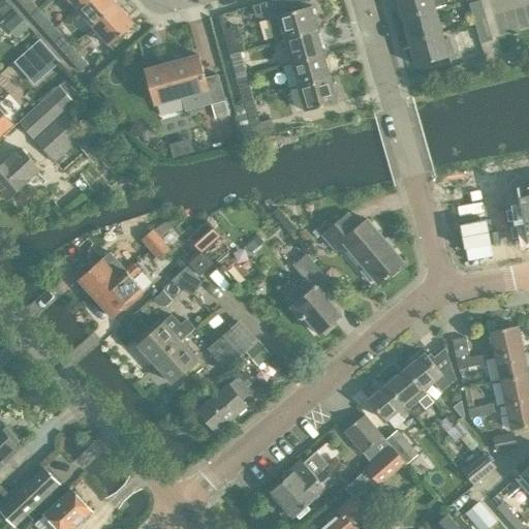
[(17,0),(31,16),(34,13),(35,16),(39,10),(38,9),(39,8),(31,0),(17,0)]
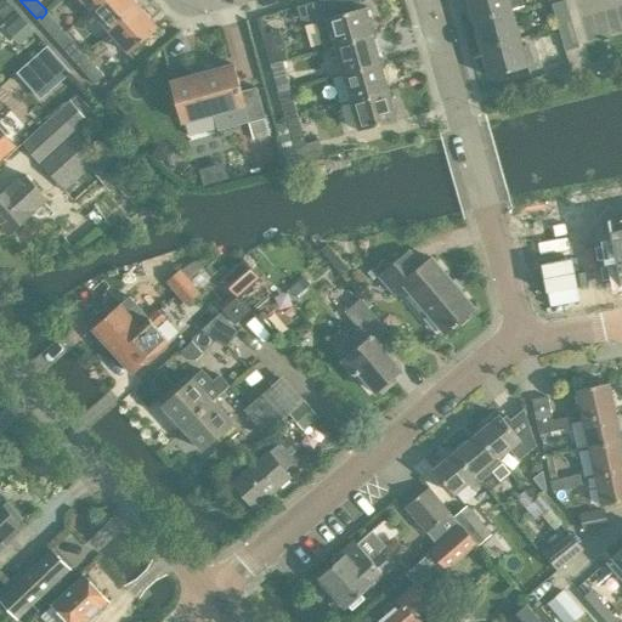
[(82,0),(91,10),(102,0),(82,0)]
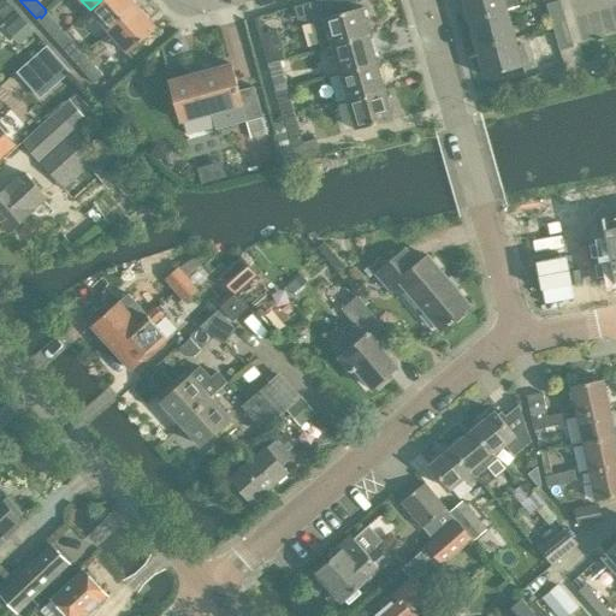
[(134,0),(101,0),(90,10),(110,31),(140,6),(134,0)]
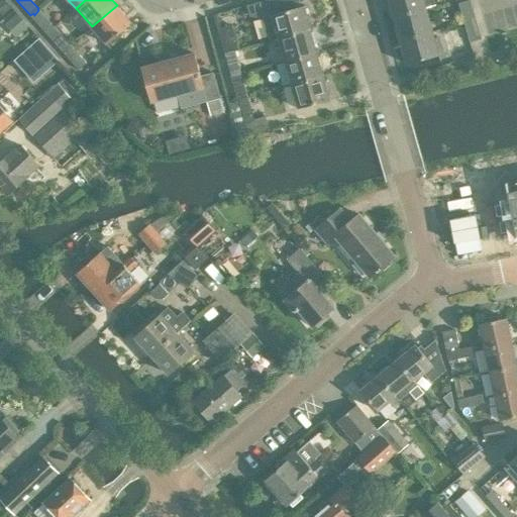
[(264,0),(249,4),(251,14),(264,17),(270,40),(310,29),(304,6),(289,9),(286,0),(264,0)]
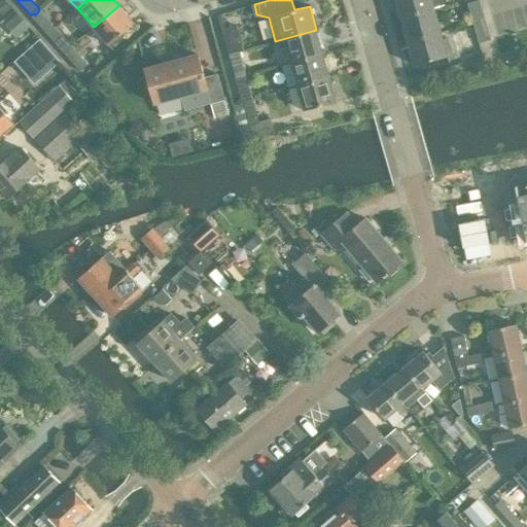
[(398,0),(403,16),(436,7),(433,0),(398,0)]
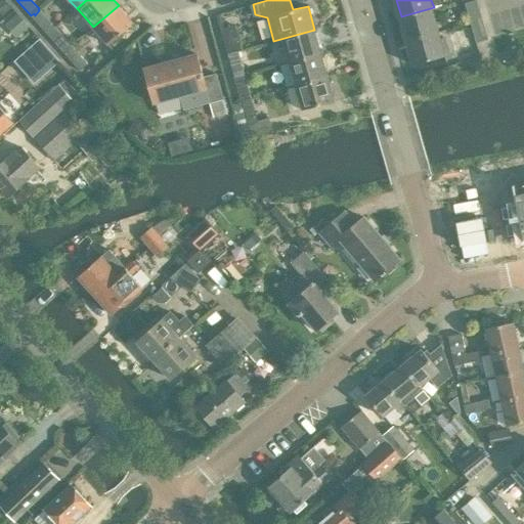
[(475,0),(467,2),(472,22),(483,18),(478,0),(475,0)]
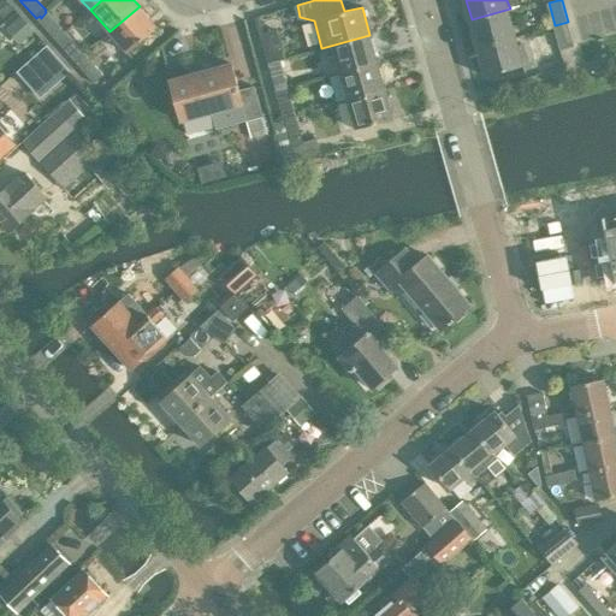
[(140,6),(110,31),(130,54),(159,28),(140,6)]
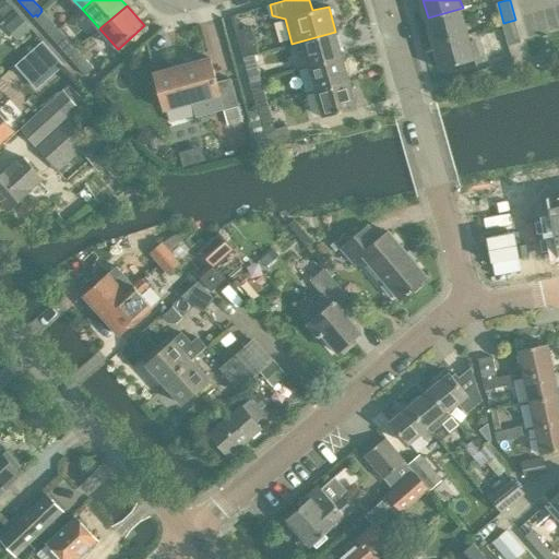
[(428,18),(435,43),(470,33),(463,8),(428,18)]
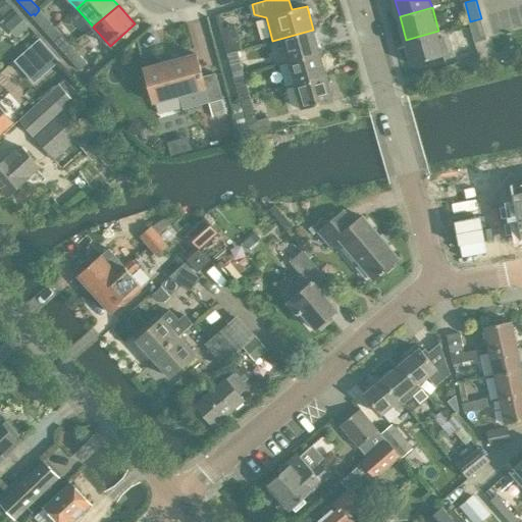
[(31,15),(48,35),(56,28),(39,8),(38,9),(39,10),(35,15),(34,13),(31,15)]
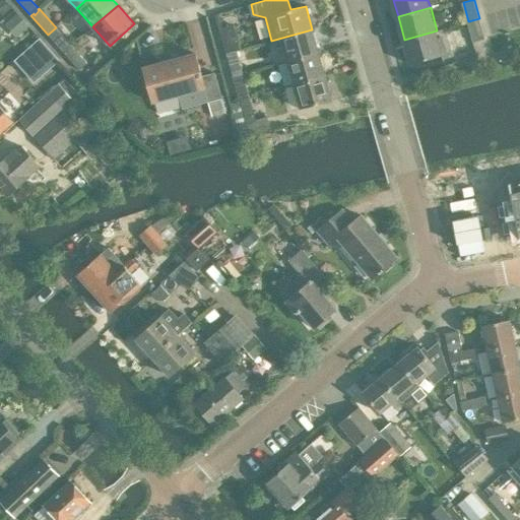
[(485,40),(479,18),(468,21),(474,43),(485,40)]
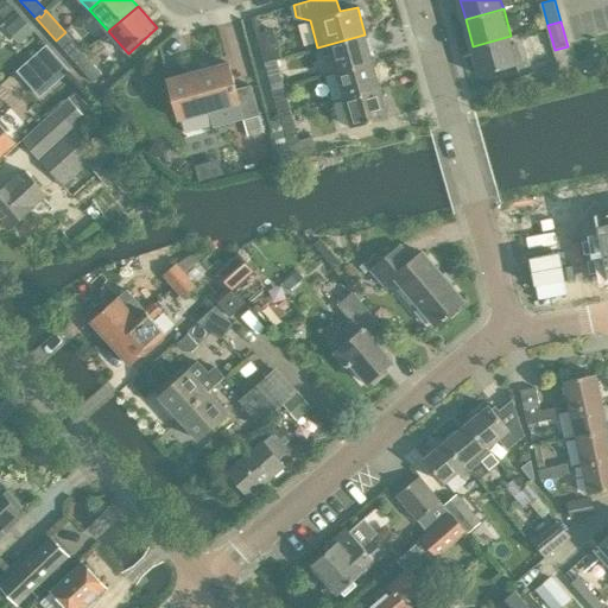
[(264,63),(277,61),(282,58),(273,30),(255,35),(264,63)]
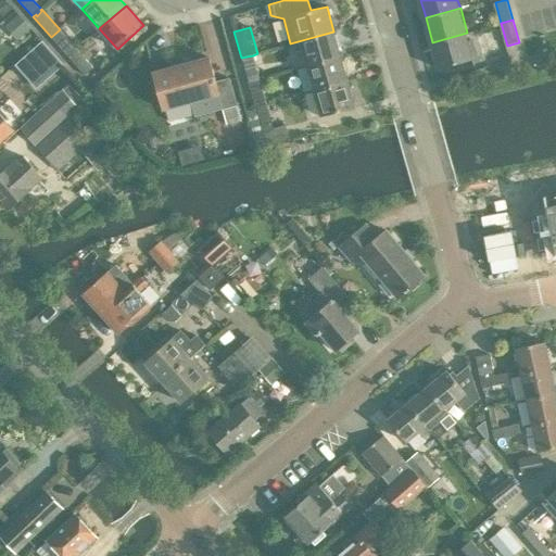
[(51,37),(68,57),(76,49),(60,29),(51,37)]
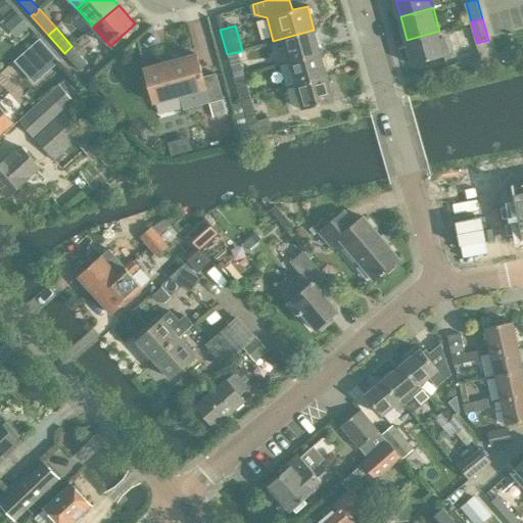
[(314,30),(283,39),(289,62),(321,53),(314,30)]
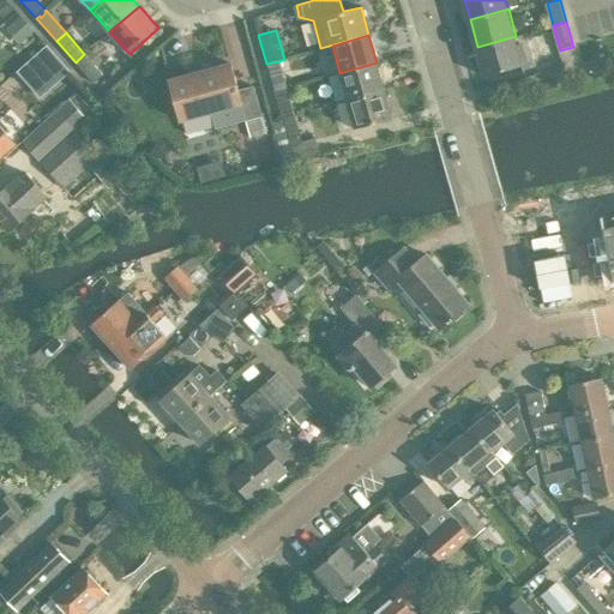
[(524,65),(516,36),(477,47),(486,76),(524,65)]
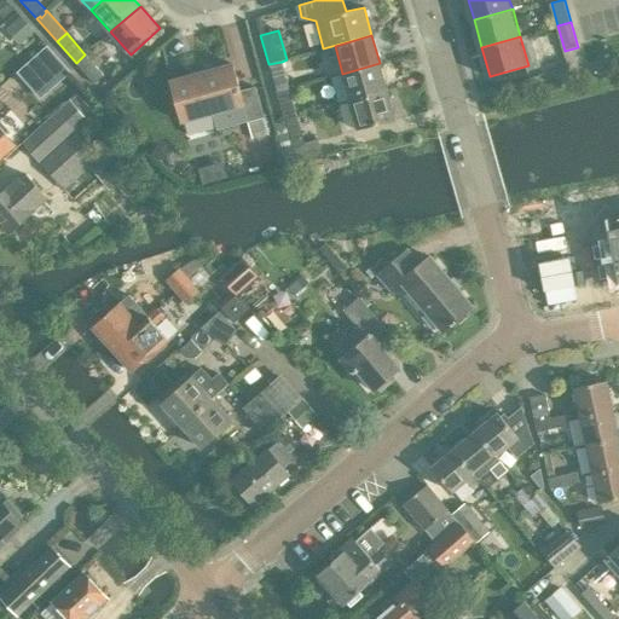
[(40,99),(69,73),(46,47),(18,73),(40,99)]
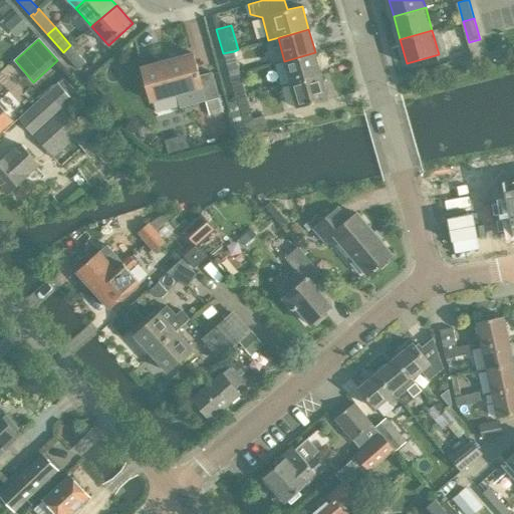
[(63,52),(78,69),(86,62),(70,45),(63,52)]
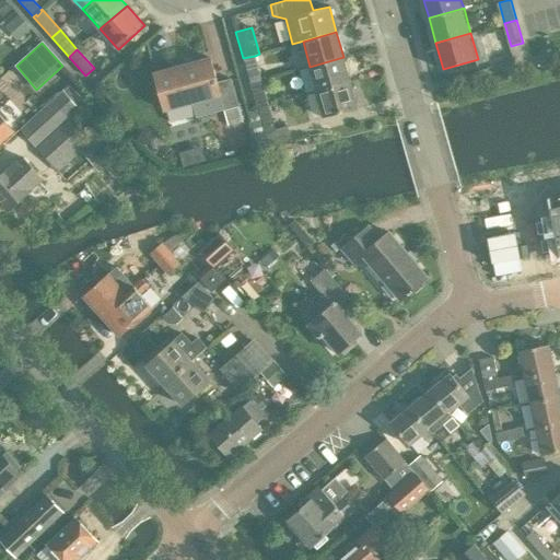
[(243,58),(251,83),(261,80),(255,56),(243,58)]
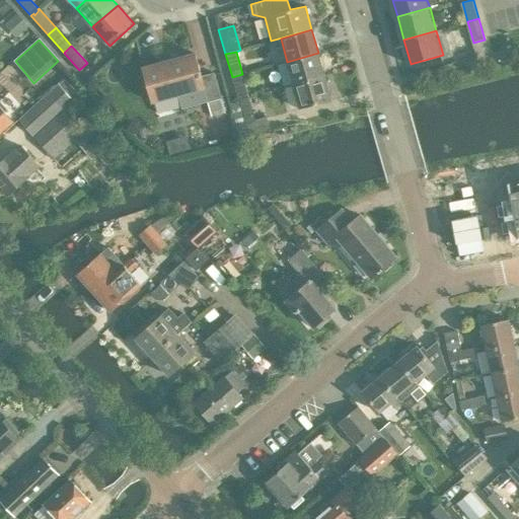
[(318,53),(287,62),(293,85),(324,76),(318,53)]
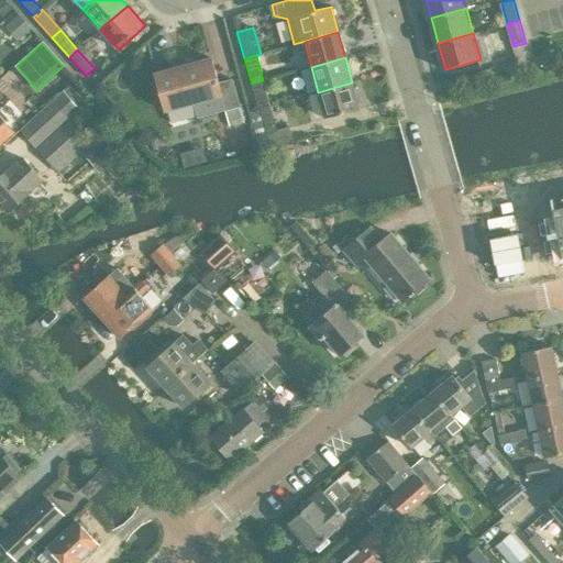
[(212,58),(155,75),(165,111),(192,103),(197,119),(224,111),(229,127),(244,122),(241,107),(233,79),(220,84),(212,58)]
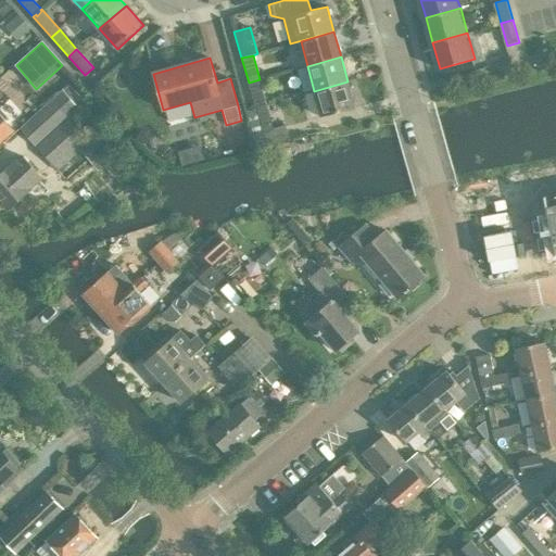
[(249,83),(256,109),(267,105),(260,79),(249,83)]
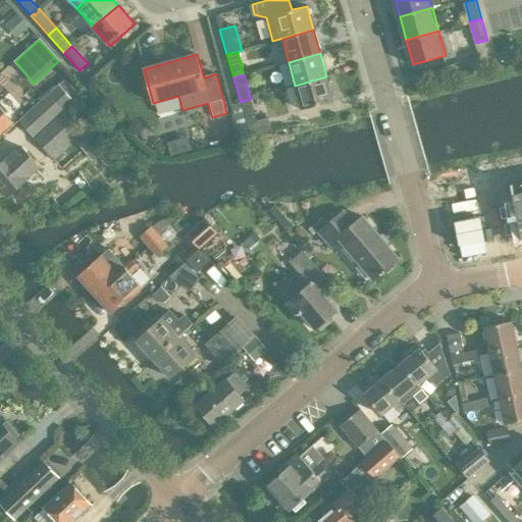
[(326,76),(295,86),(302,109),(333,101),(326,76)]
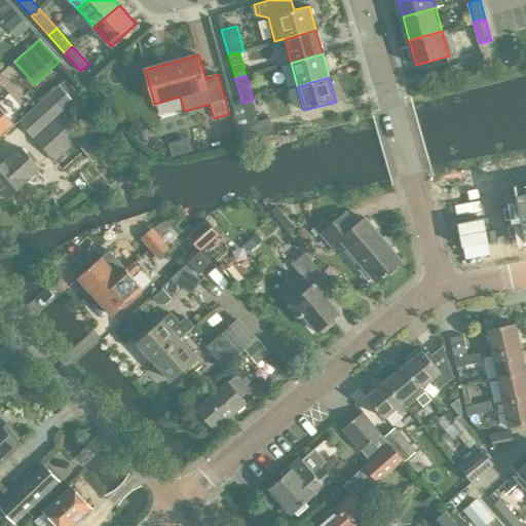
[(82,130),(71,117),(81,108),(61,85),(50,95),(20,122),(33,138),(32,138),(53,162),(76,143),(92,161),(110,146),(92,127),(100,121),(89,110),(82,117),(89,124),(82,130)]
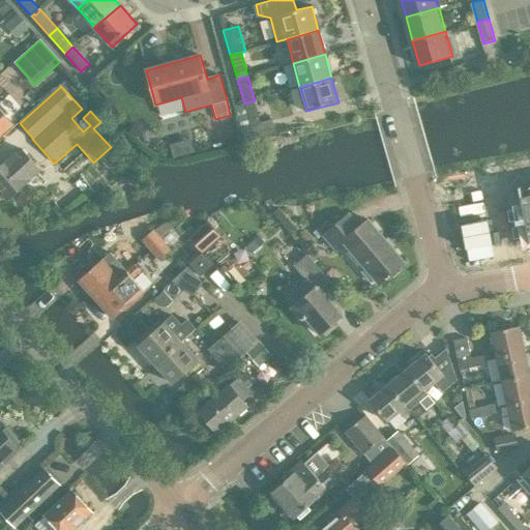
[(275,133),(272,119),(261,122),(255,100),(244,104),(254,138),(275,133)]
